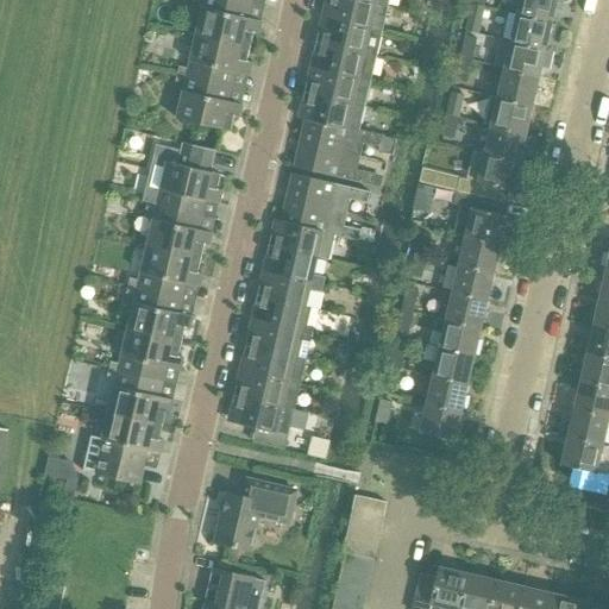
[(198,0),(203,1),(195,37),(250,49),(253,33),(258,35),(261,22),(242,17),(245,4),(226,0),(198,0)]
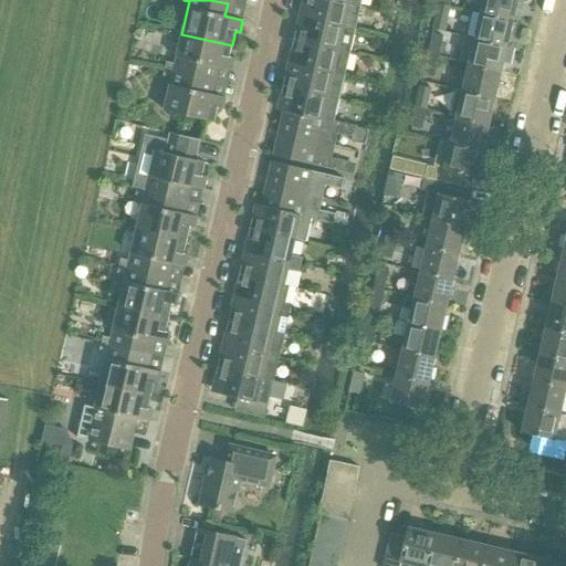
[(302,3),(299,18),(355,30),(357,22),(345,20),(349,4),(328,0),(307,0),(307,4),(302,3)]
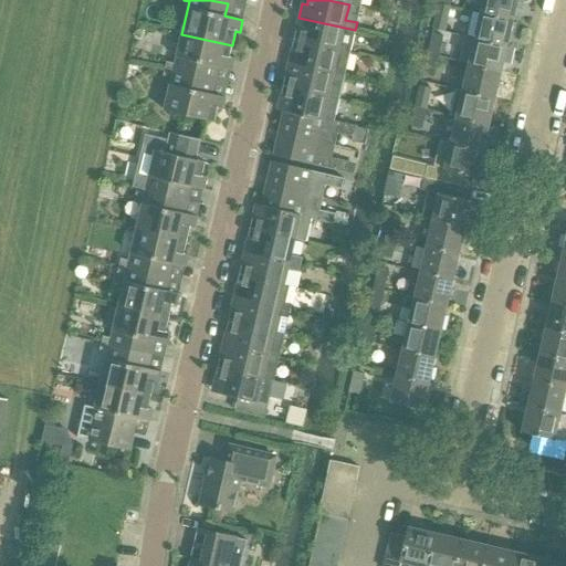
[(482,0),(480,12),(513,20),(516,0),(482,0)]
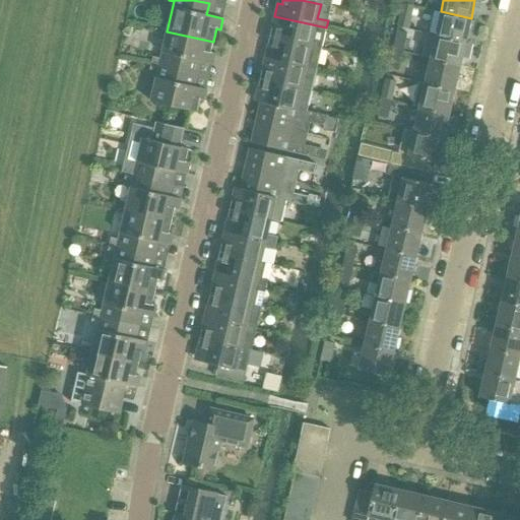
[(413,6),(403,4),(399,22),(408,24),(413,6)]
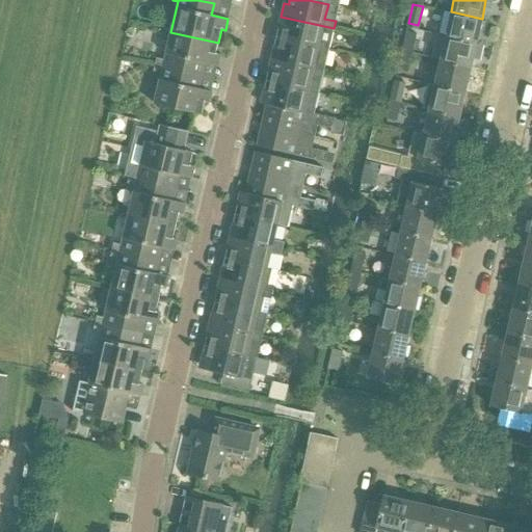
[(451,11),(446,36),(476,44),(482,19),(451,11)]
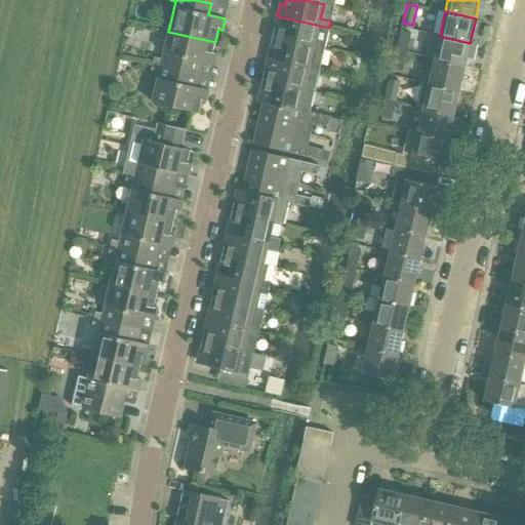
[(279,30),(277,39),(324,49),(329,28),(277,16),(274,29),(279,30)]
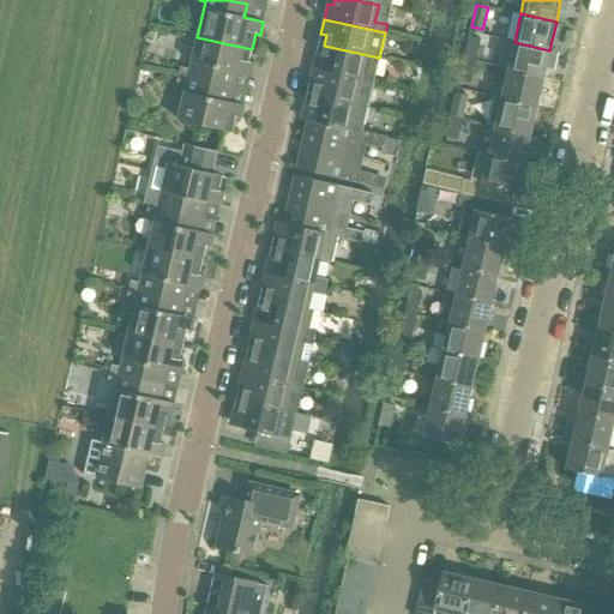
[(180,68),(178,77),(228,89),(228,88),(233,89),(234,88),(228,86),(232,72),(251,77),(253,64),(248,62),(252,49),(197,37),(190,70),(180,68)]
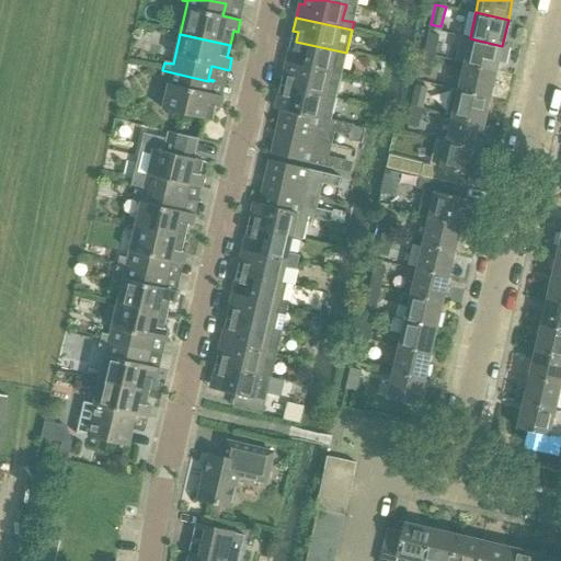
[(428,34),(423,54),(434,56),(438,36),(428,34)]
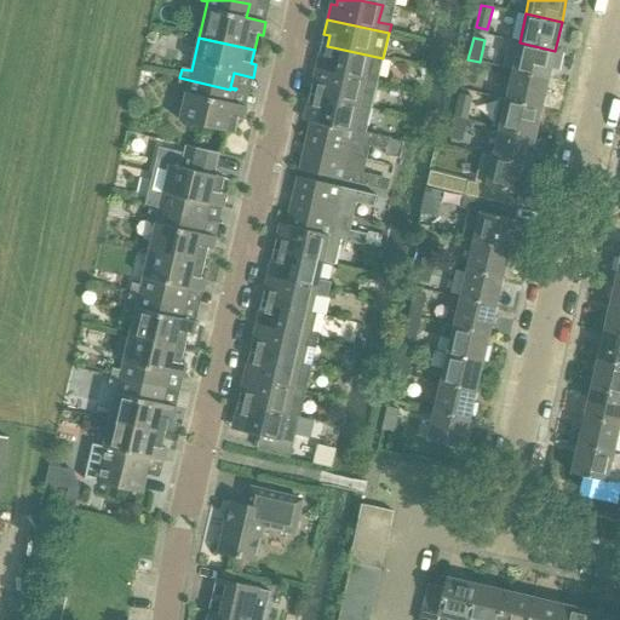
[(520,42),(514,69),(549,78),(555,51),(520,42)]
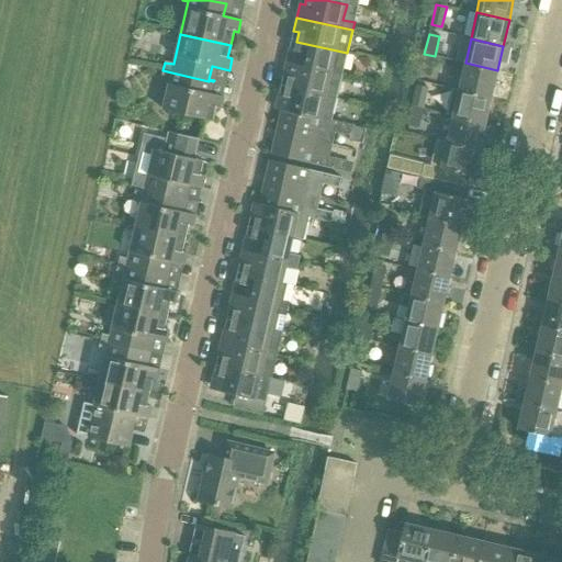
[(289,49),(285,64),(341,76),(347,53),(296,42),(294,51),(289,49)]
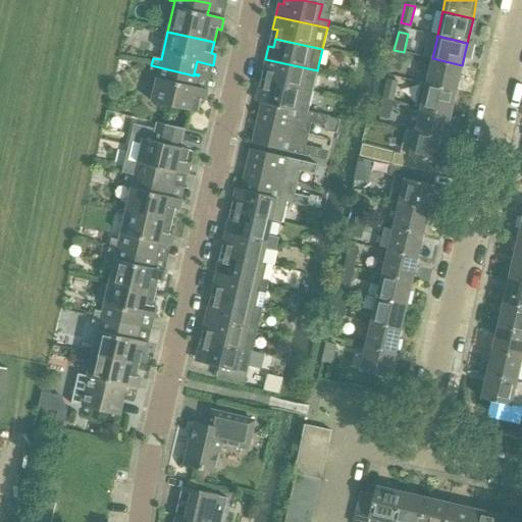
[(404,52),(394,50),(389,69),(400,71),(404,52)]
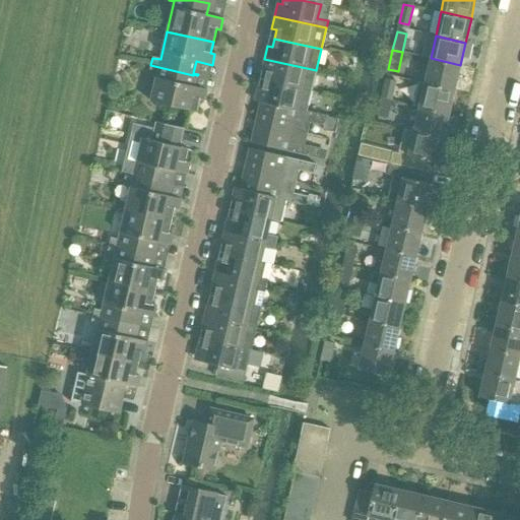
[(431,58),(425,83),(454,90),(460,65),(431,58)]
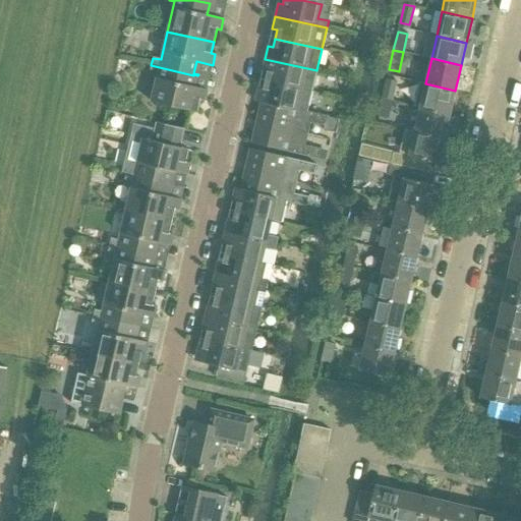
[(267,72),(265,81),(311,92),(316,70),(265,59),(262,71),(267,72)]
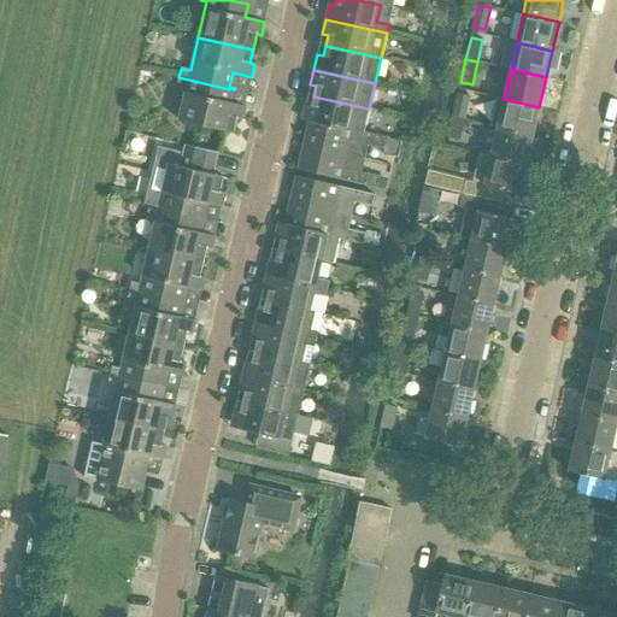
[(229,89),(178,77),(177,83),(187,86),(178,121),(234,134),(236,119),(241,119),(245,106),(225,103),(229,89)]
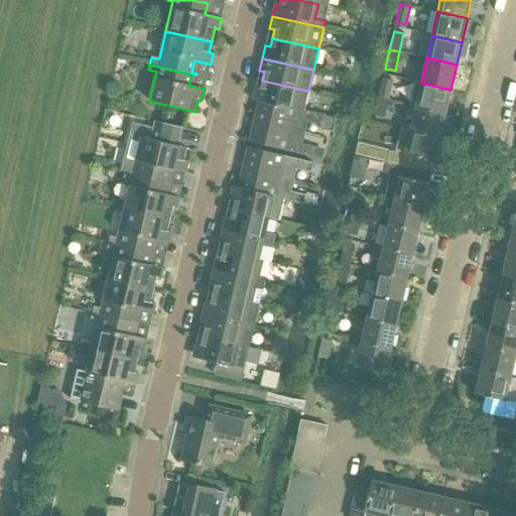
[(383,79),(379,97),(388,100),(392,81),(383,79)]
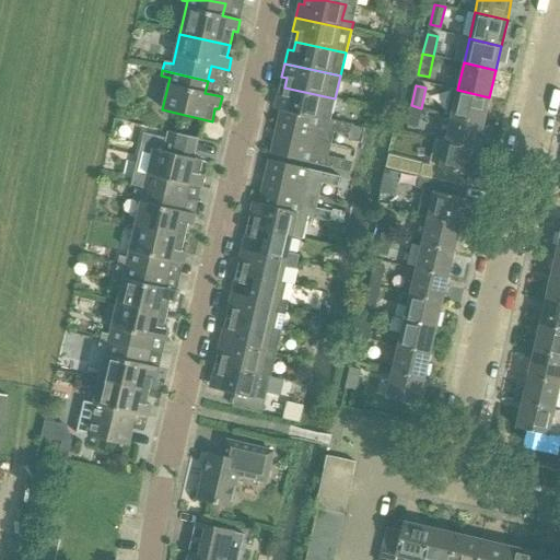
[(273,109),(280,111),(330,121),(330,120),(335,98),(284,88),(282,96),(277,95),(273,109)]
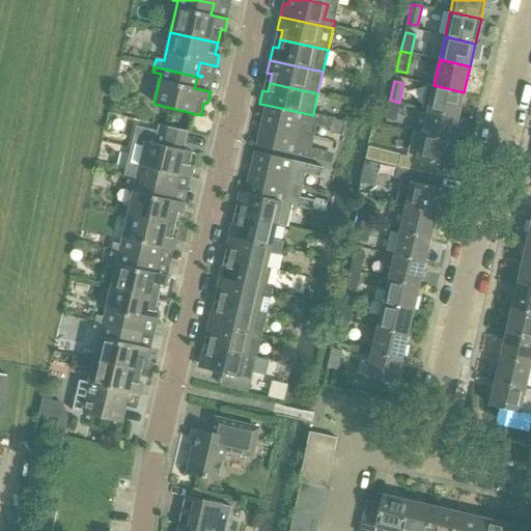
[(434,85),(428,109),(458,116),(464,92),(434,85)]
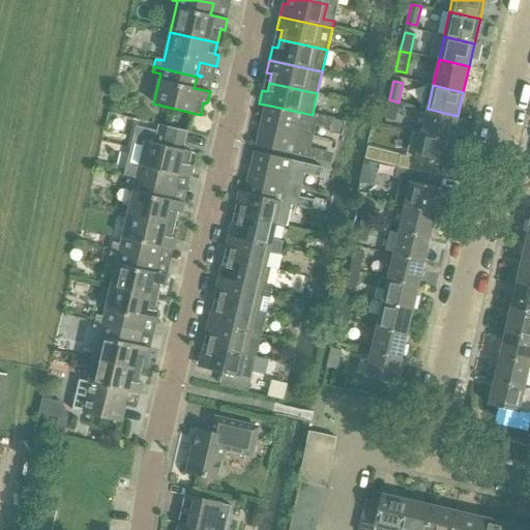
[(399,102),(389,99),(384,119),(394,121),(399,102)]
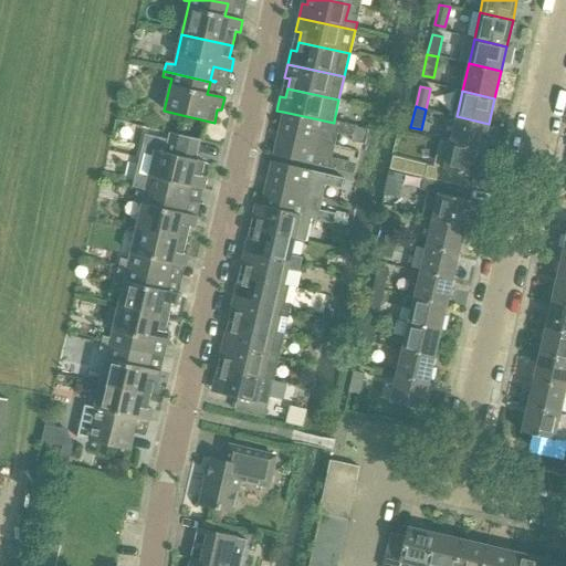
[(283,112),(278,134),(334,146),(337,134),(352,137),(352,139),(353,143),(365,145),(368,130),(355,127),(356,127),(334,122),(334,123),(283,112)]
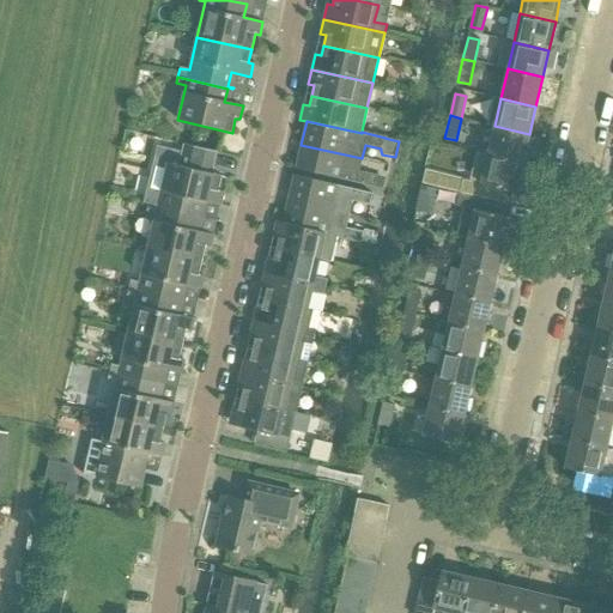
[(475,151),(475,152),(522,163),(529,134),(495,126),(487,155),(475,151)]
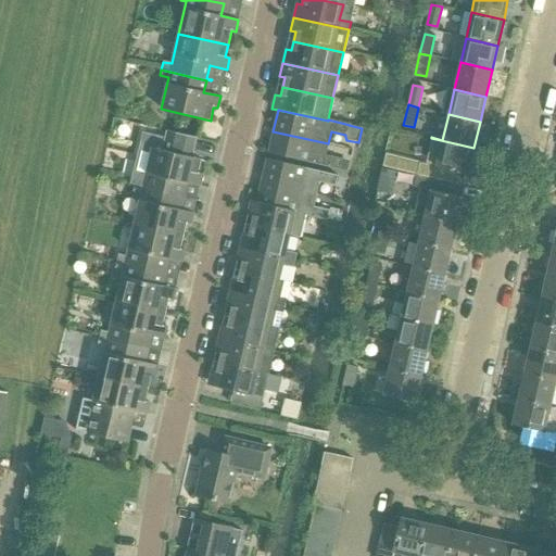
[(201,160),(191,158),(196,138),(166,130),(165,138),(144,133),(140,151),(153,154),(146,187),(135,185),(134,187),(179,197),(184,198),(185,197),(179,194),(182,182),(200,186),(202,174),(198,173),(201,160)]
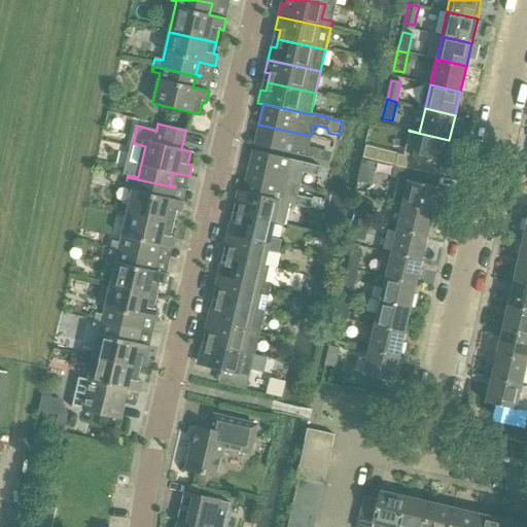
[(311,136),(258,125),(254,145),(321,161),(323,151),(308,148),(311,136)]
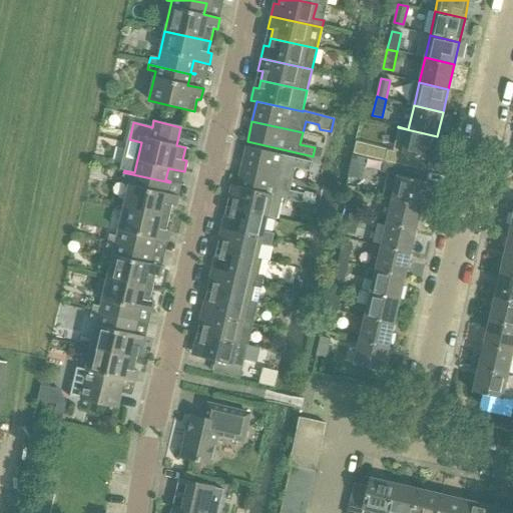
[(387,149),(384,160),(417,168),(419,157),(432,160),(437,136),(398,127),(393,150),(387,149)]
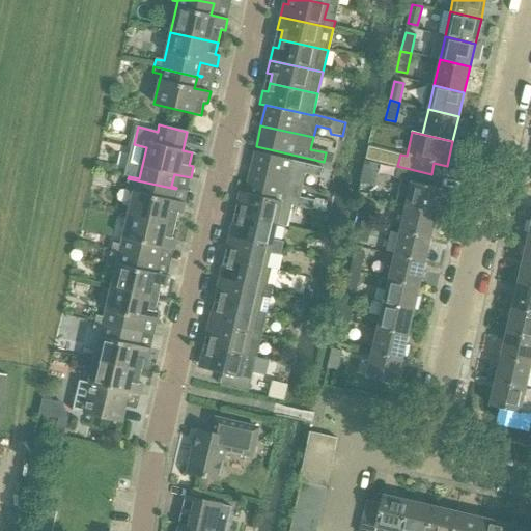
[(254,151),(249,174),(302,186),(305,174),(320,177),(323,168),(254,151)]
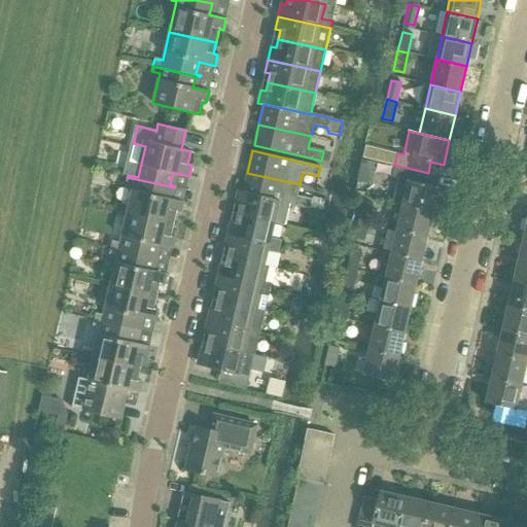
[(392,203),(402,205),(432,212),(438,187),(425,184),(428,173),(394,165),(392,177),(397,178),(392,203)]
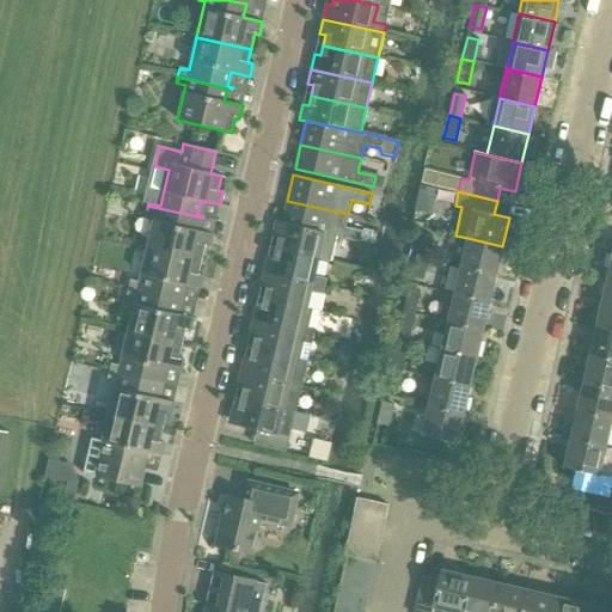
[(282,222),(281,222),(281,224),(337,237),(360,243),(362,231),(346,227),(348,214),(287,201),(282,222)]
